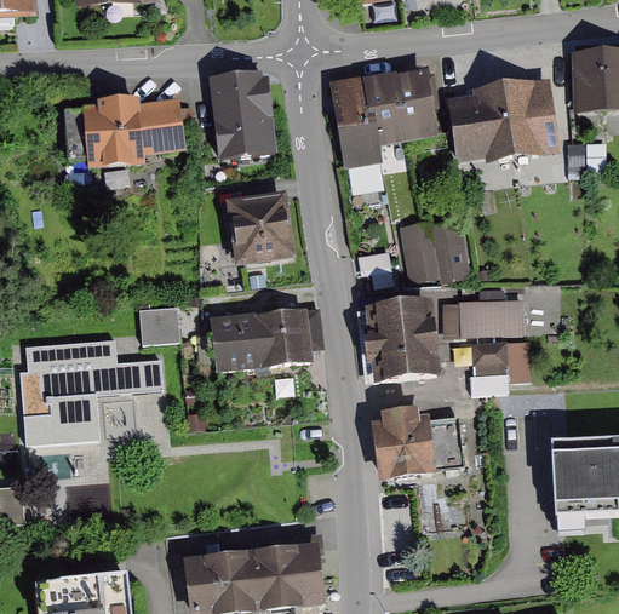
[(0,29),(38,28),(35,0),(0,0),(0,29)]
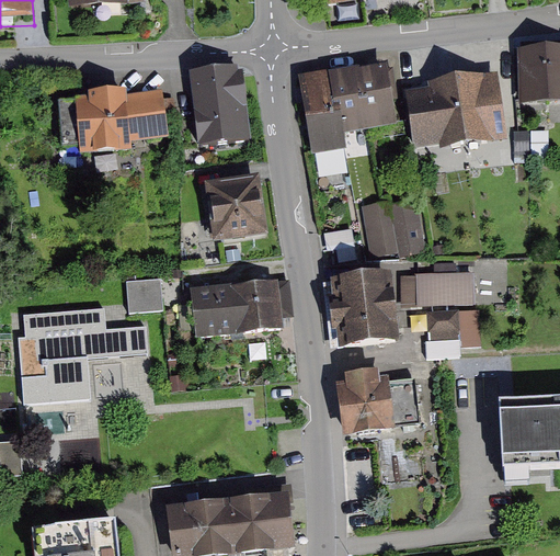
[(559,46),(522,47),(523,100),(559,98),(559,46)]
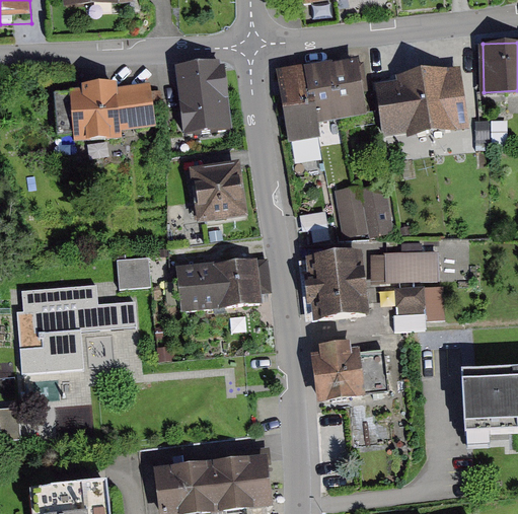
[(208,58),(174,61),(178,105),(190,104),(192,135),(232,132),(227,63),(208,64),(208,58)]
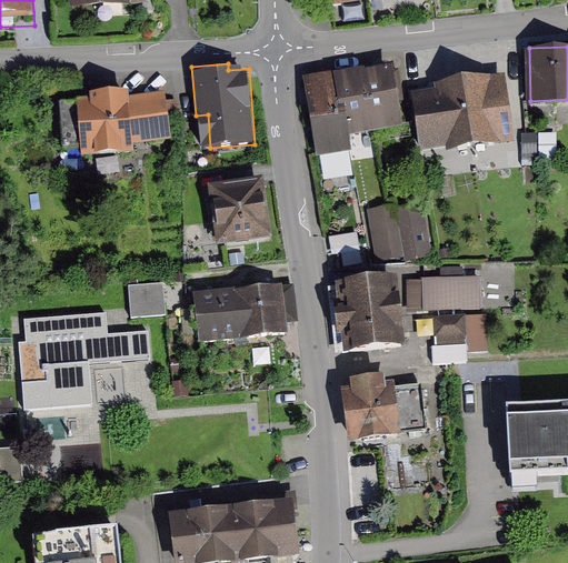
[(397,66),(309,76),(319,156),(357,151),(355,131),(404,126),(397,66)]
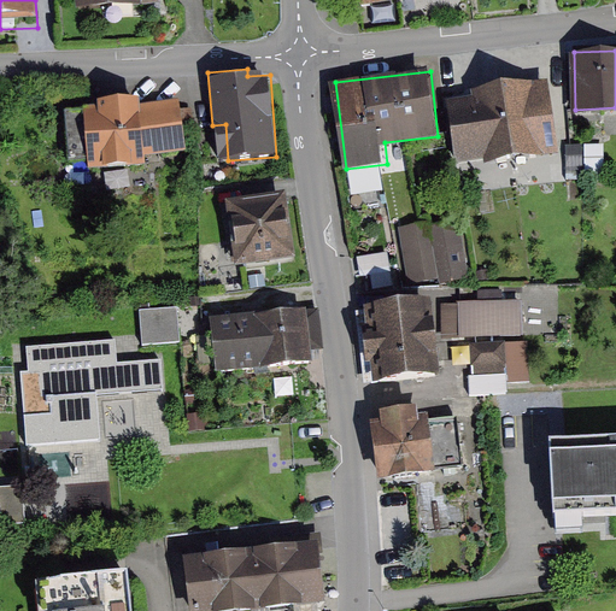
[(511,159),(558,153),(547,78),(500,84),(511,159)]
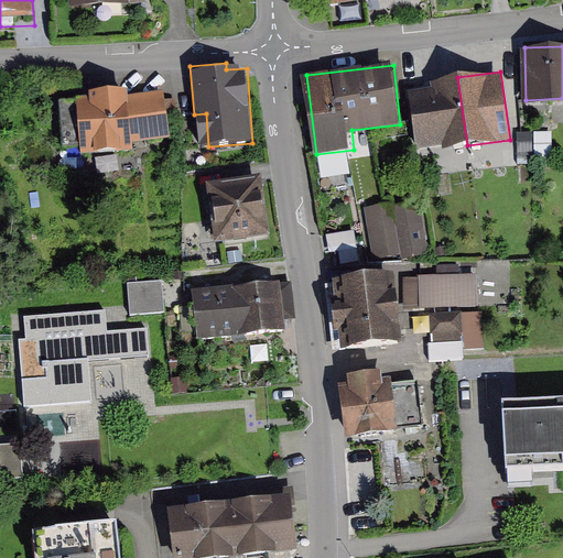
[(467,145),(457,77),(432,80),(433,86),(409,89),(417,148),(442,144),(442,150),(467,145)]
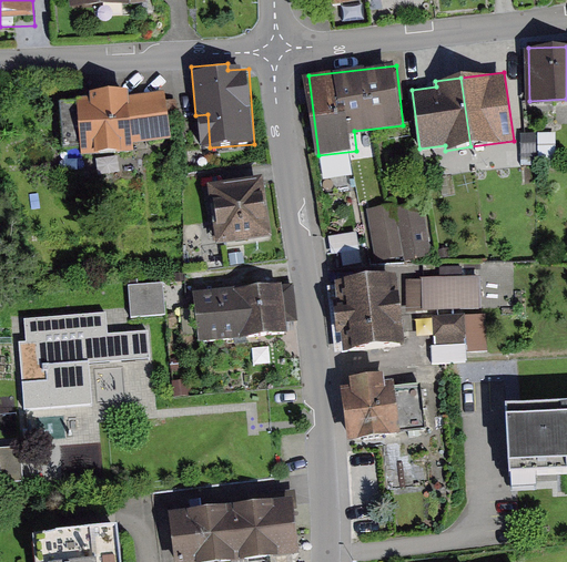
[(164,89),(79,95),(83,153),(142,149),(141,138),(168,135),(164,89)]
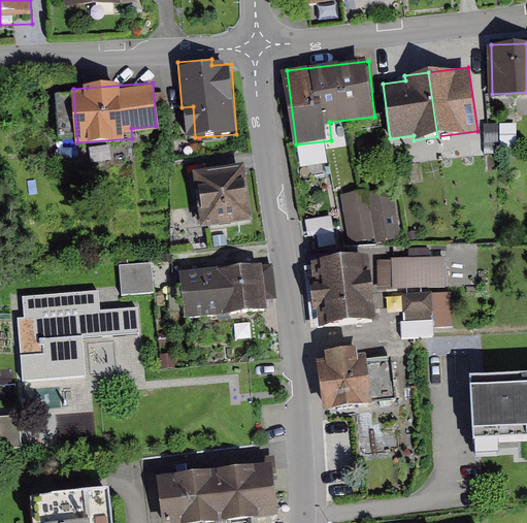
[(246,166),(199,171),(206,225),(254,220),(246,166)]
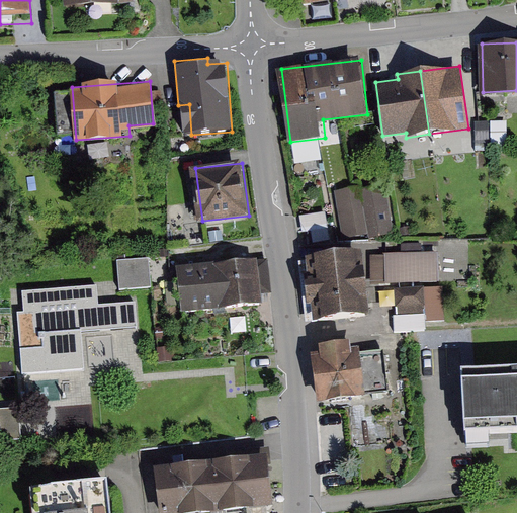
[(365,250),(309,254),(314,318),(369,313),(368,294),(374,294),(372,268),(366,268),(365,250)]
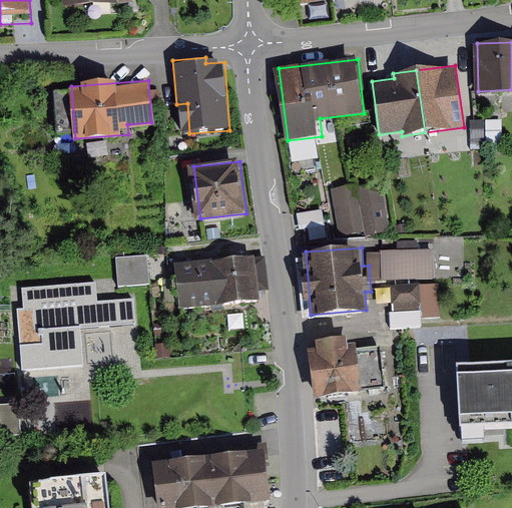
[(437,248),(375,250),(376,279),(438,277),(437,248)]
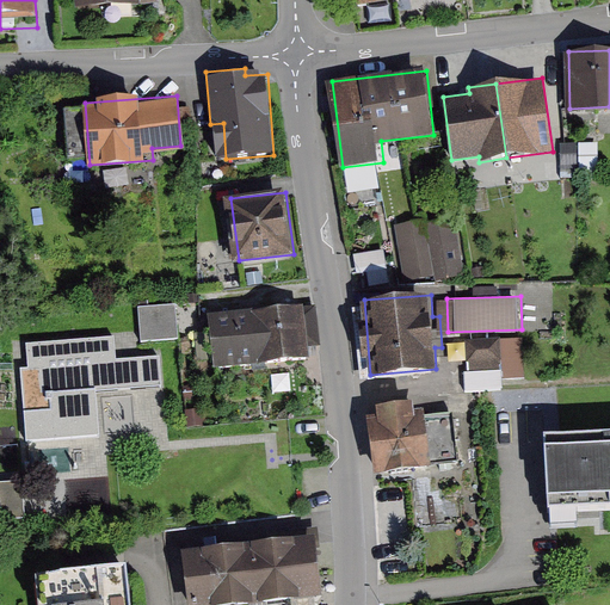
[(179,338),(177,302),(141,304),(142,340),(179,338)]
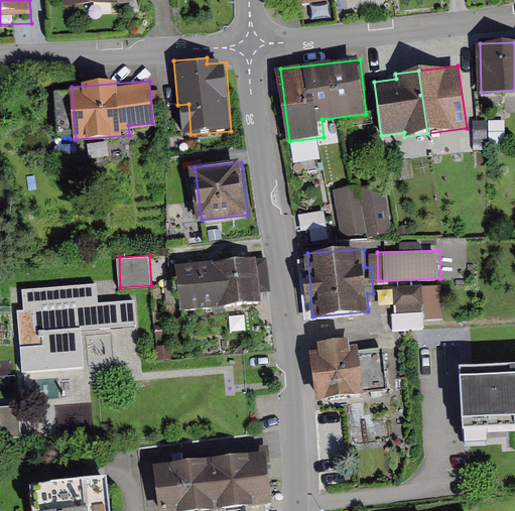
[(265,255),(178,261),(181,306),(262,301),(261,288),(267,287),(265,255)]
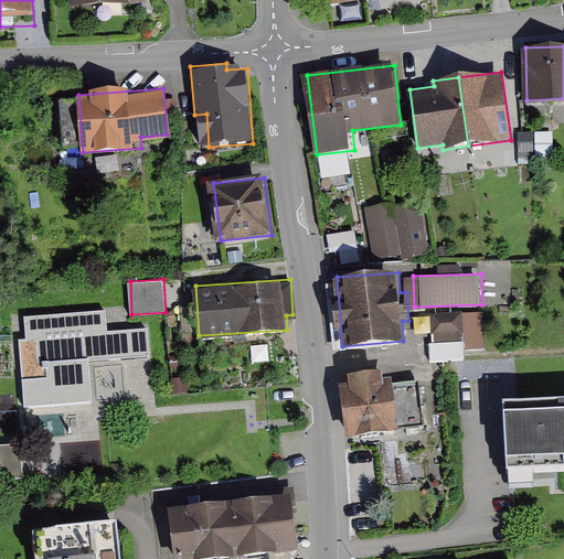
[(24,332),(17,333),(22,401),(91,397),(87,354),(147,351),(146,322),(105,324),(104,304),(22,310),(24,332)]
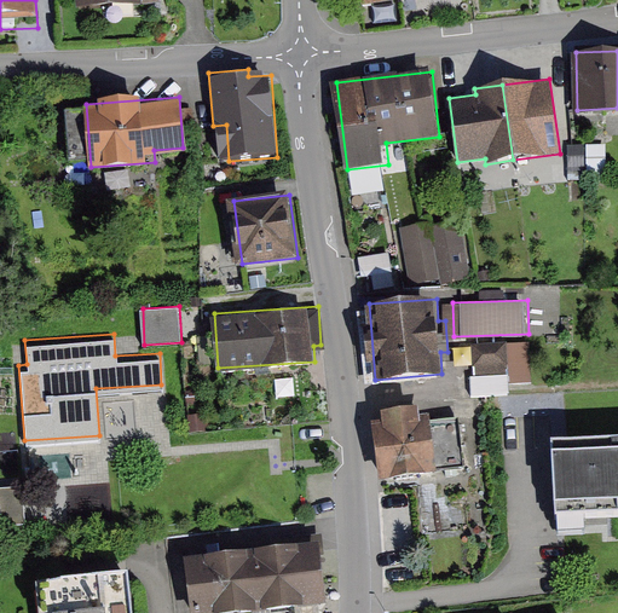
[(509,342),(475,342),(475,365),(510,365),(509,342)]
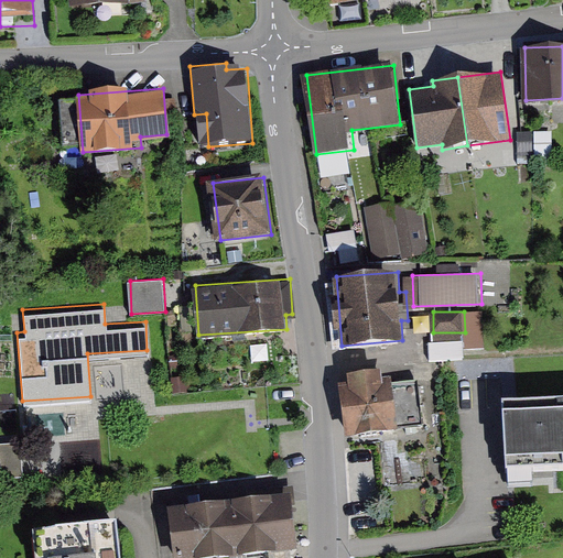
[(352,383),(343,384),(348,434),(402,429),(401,423),(422,420),(419,378),(386,380),(385,371),(350,374),(352,383)]
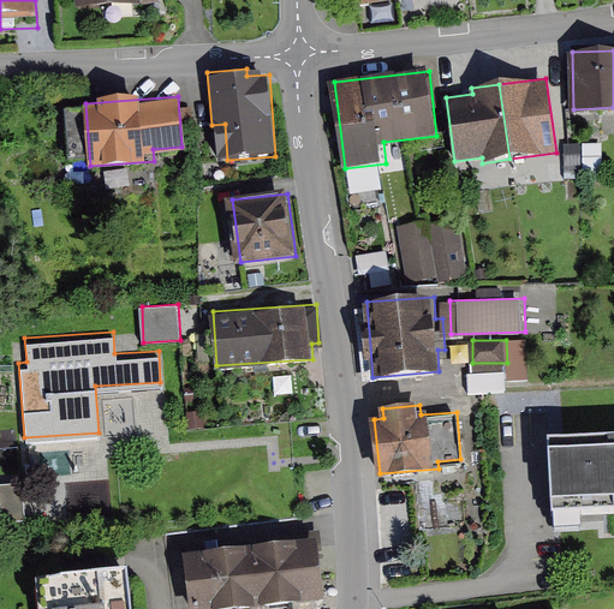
[(613,437),(546,442),(550,518),(613,513),(613,437)]
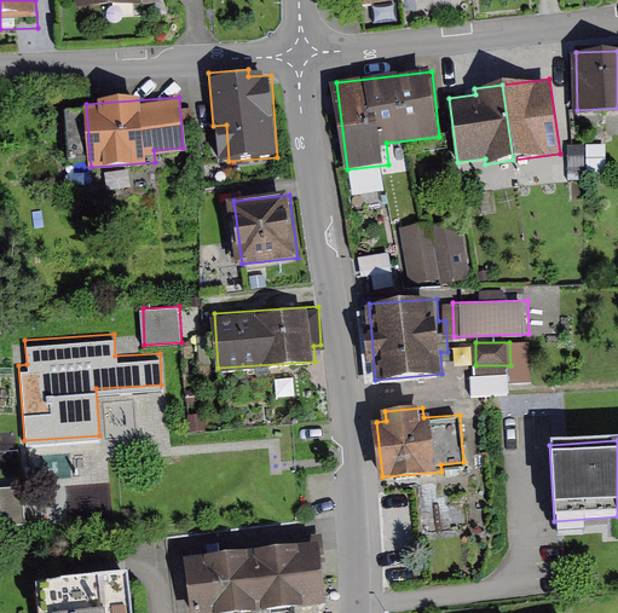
[(322,547),(189,559),(192,612),(243,612),(327,606),(322,547)]
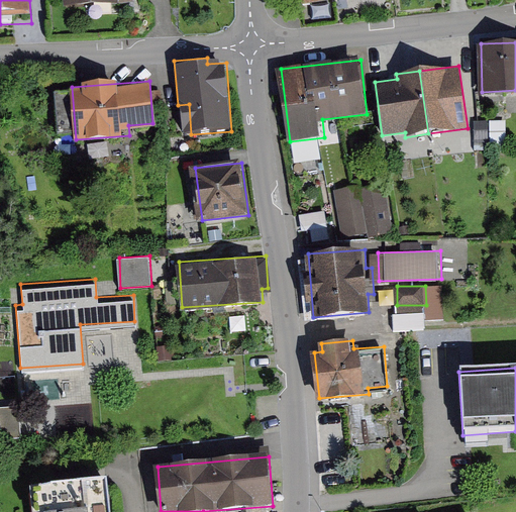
[(47,511),(115,511),(113,484),(46,492),(47,511)]
